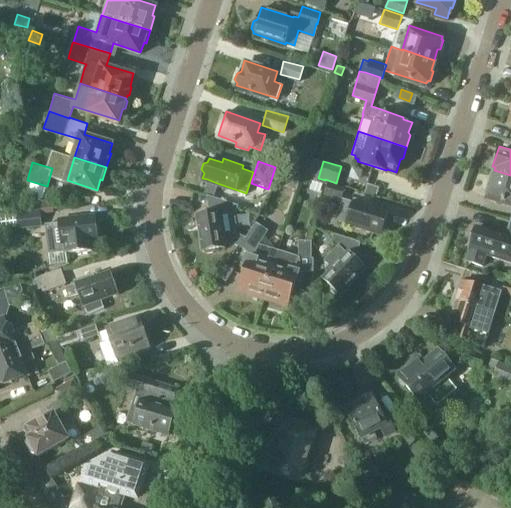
[(510,175),(494,170),(490,181),(488,180),(485,190),(487,190),(486,194),(510,201),(510,175)]
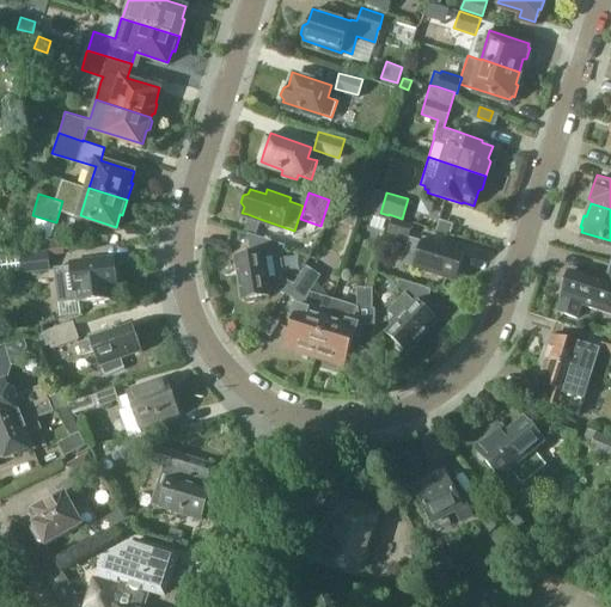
[(389,214),(389,215),(384,231),(408,237),(411,221),(402,219),(389,214)]
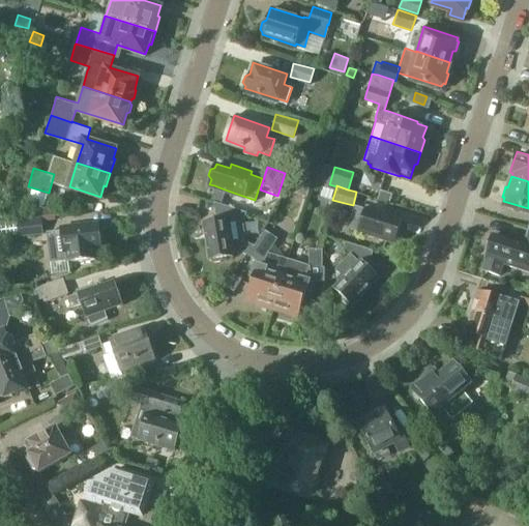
[(233,256),(232,252),(236,246),(239,247),(243,252),(245,253),(253,243),(242,238),(245,234),(242,221),(246,210),(233,206),(234,204),(229,202),(228,205),(219,202),(213,200),(217,221),(205,222),(208,246),(206,250),(207,255),(210,257),(210,259),(211,259),(213,260),(219,259),(222,257),(233,256)]
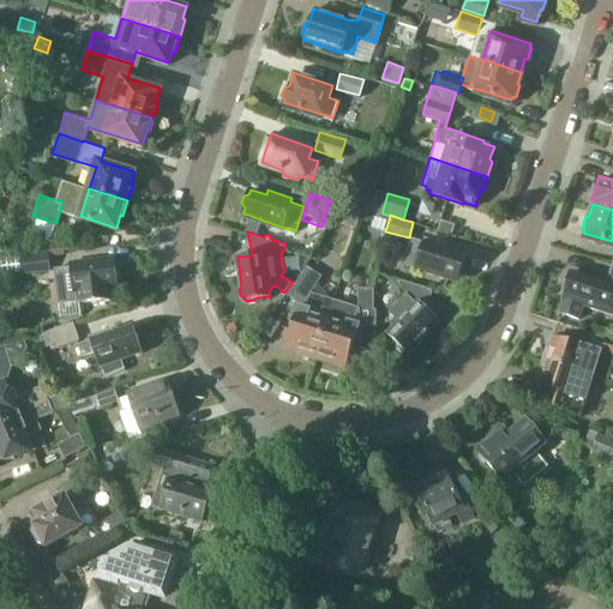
[(458,273),(463,271),(466,263),(463,259),(464,254),(450,249),(451,246),(426,239),(425,241),(412,237),(408,248),(403,264),(415,267),(456,281),(458,273)]
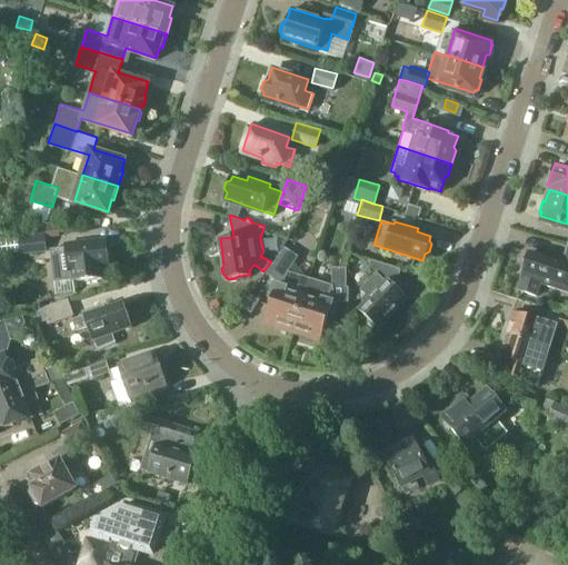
[(0,251),(19,249),(19,251),(47,249),(45,231),(17,234),(0,235),(0,251)]
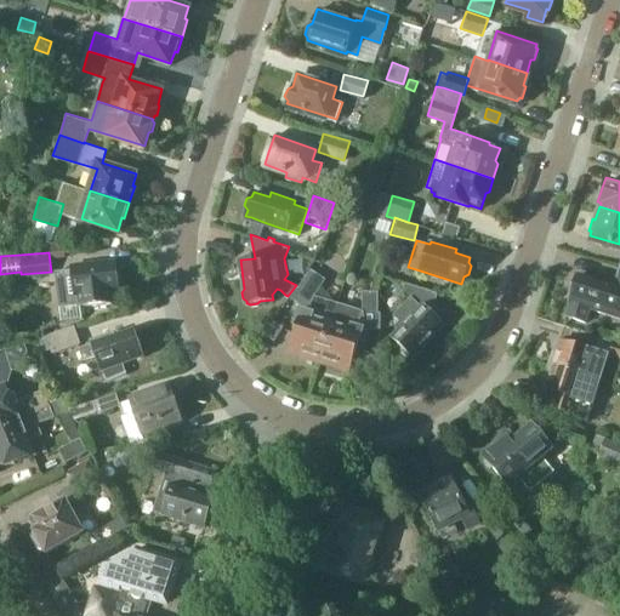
[(115,260),(100,261),(70,264),(70,268),(61,269),(55,271),(58,304),(81,302),(83,304),(109,301),(108,290),(119,289),(118,281),(120,279),(120,271),(117,268),(115,263),(115,260)]
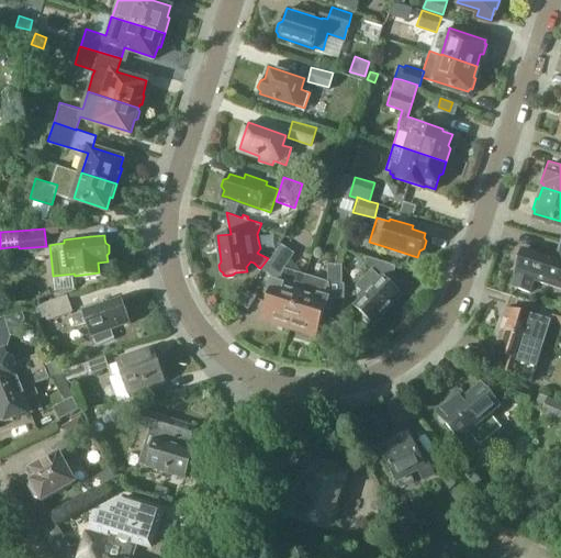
[(367,247),(347,241),(345,247),(365,255),(367,247)]
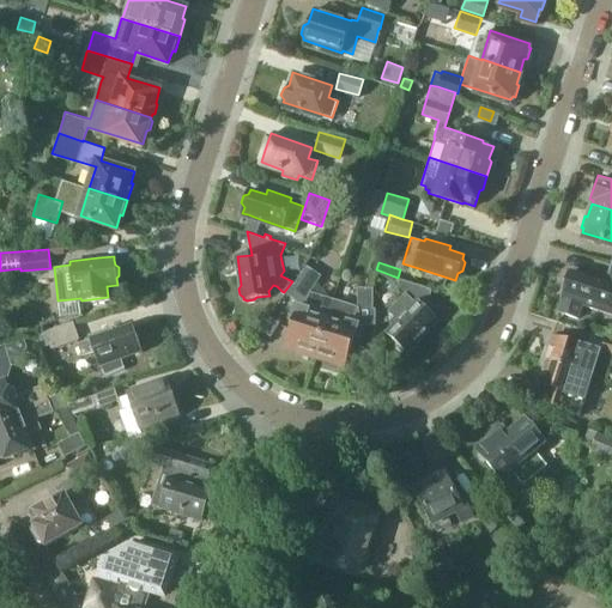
[(611,278),(570,265),(561,293),(562,295),(558,306),(575,312),(580,299),(611,309),(611,278)]
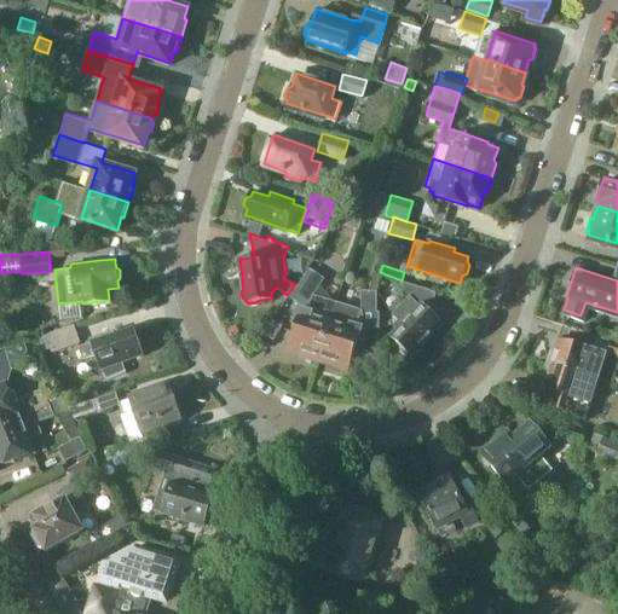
[(336,301),(311,293),(324,278),(312,268),(299,284),(296,283),(290,291),(301,300),(299,305),(298,303),(293,318),(296,320),(288,348),(296,351),(295,355),(317,363),(336,301)]
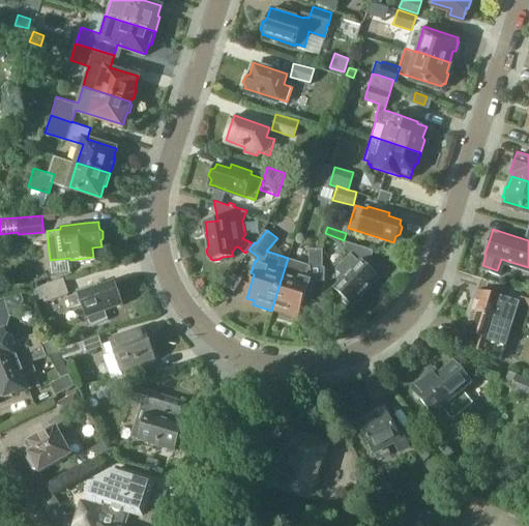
[(358,295),(358,292),(378,272),(377,272),(380,262),(369,258),(372,249),(347,240),(346,244),(352,251),(338,265),(335,267),(341,272),(339,275),(342,279),(335,285),(336,286),(343,292),(343,295),(347,299),(350,299),(351,300),(351,299),(354,299),(358,295)]
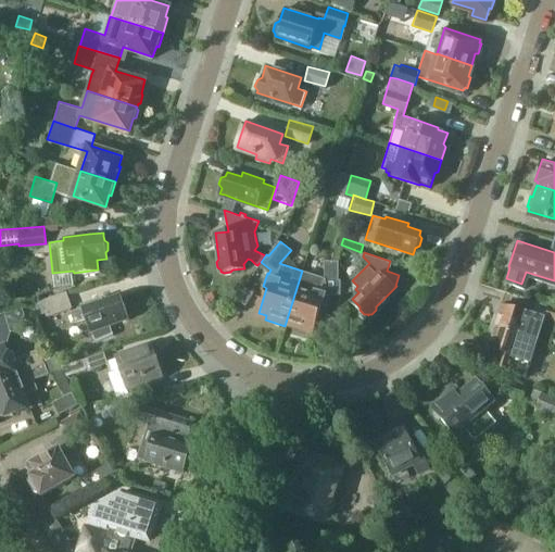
[(323,258),(323,277),(302,271),(285,326),(304,331),(305,328),(313,330),(322,305),(325,306),(326,301),(330,300),(331,296),(329,293),(328,292),(328,287),(341,287),(340,277),(338,277),(338,259),(323,258)]
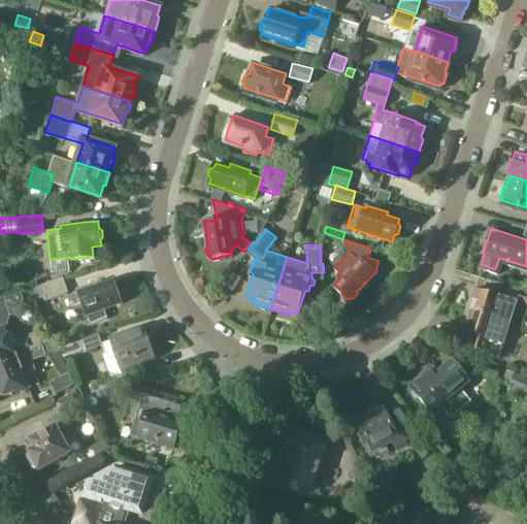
[(61,271),(45,277),(37,280),(43,299),(67,290),(61,271)]
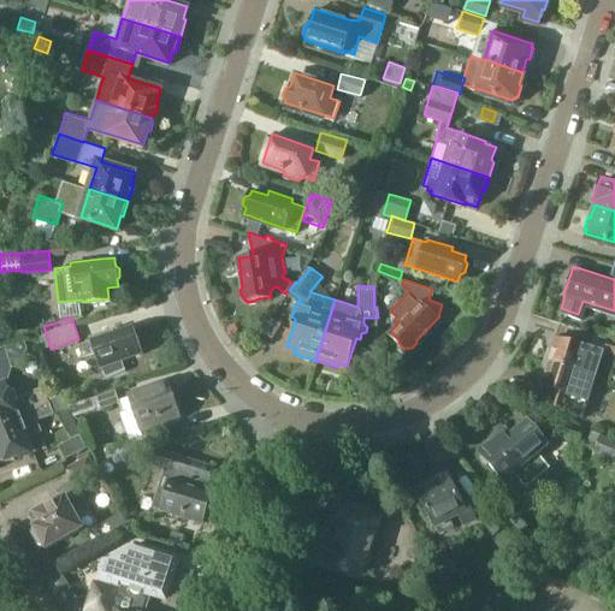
[(120,357),(141,350),(139,343),(141,340),(139,332),(134,331),(132,326),(118,331),(116,327),(90,336),(92,339),(78,344),(83,355),(95,350),(99,362),(100,362),(100,365),(102,363),(107,375),(125,369),(120,357)]
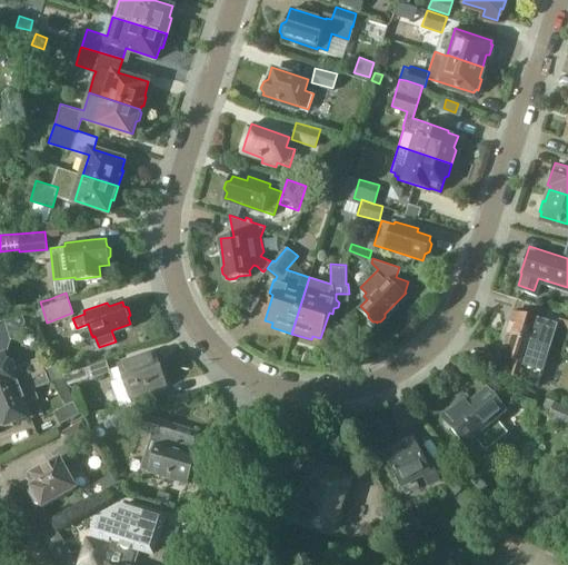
[(555,323),(542,319),(542,318),(512,308),(508,320),(505,319),(501,331),(547,346),(555,323)]
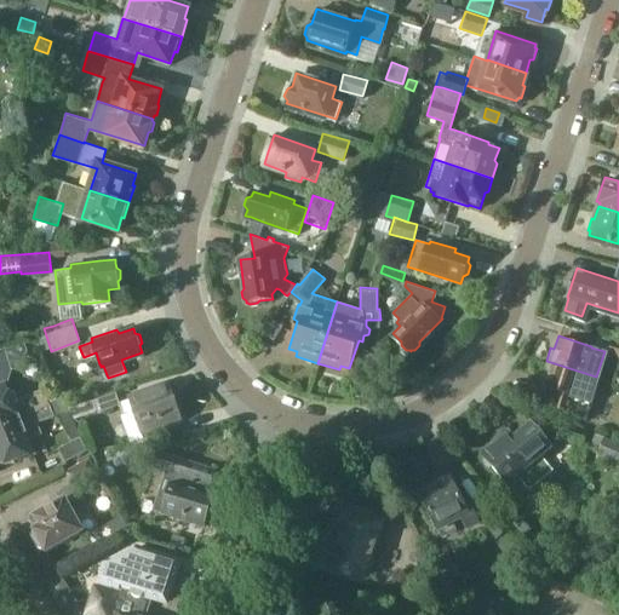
[(618,342),(608,338),(605,351),(618,356),(618,342)]
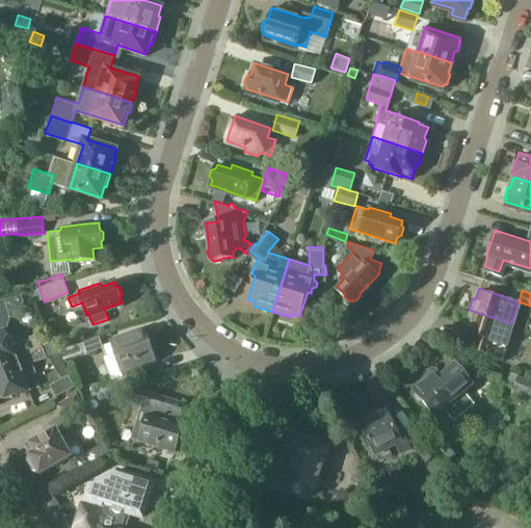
[(3,330),(8,316),(16,315),(23,299),(21,295),(21,293),(4,299),(4,298),(0,298),(0,361),(38,346),(37,344),(50,340),(46,330),(35,334),(9,344),(3,330)]
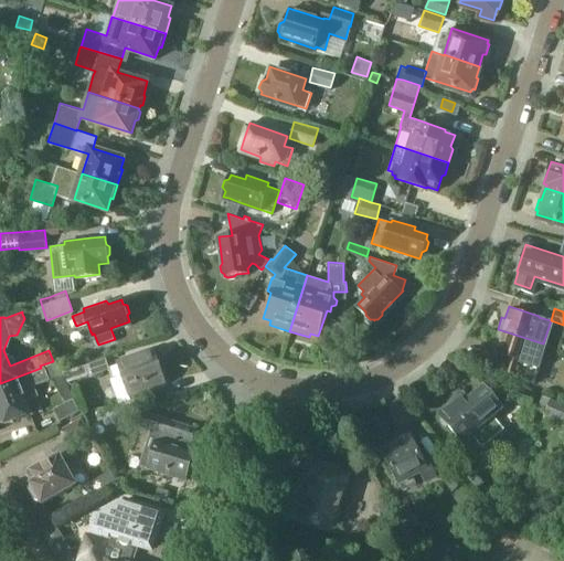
[(543,343),(498,329),(493,340),(496,341),(493,351),(501,355),(497,368),(531,380),(543,343)]
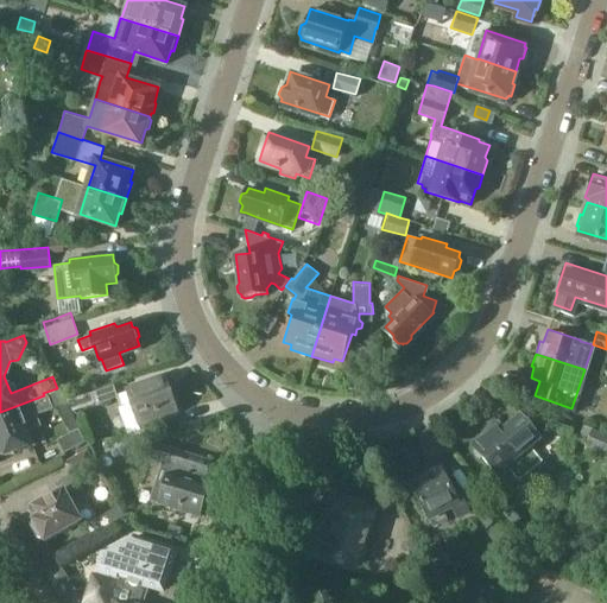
[(156,413),(176,406),(165,376),(143,383),(126,388),(137,419),(138,419),(140,429),(159,423),(156,413)]
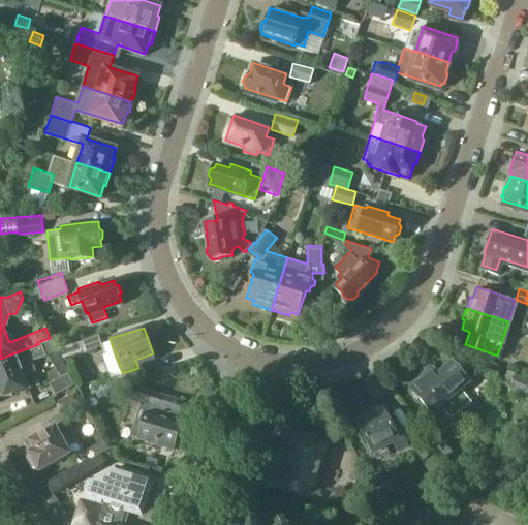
[(102,343),(99,332),(79,339),(83,350),(102,343)]
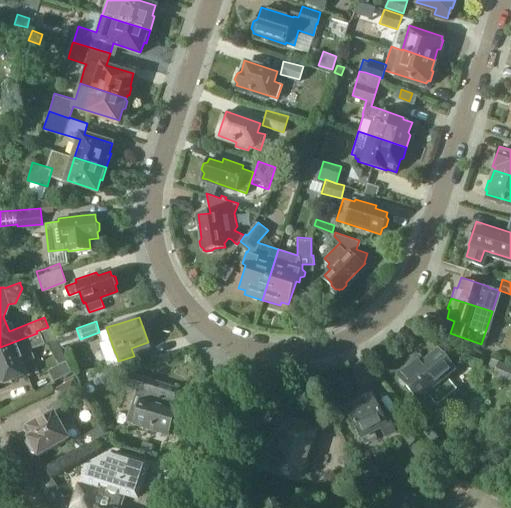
[(50,326),(48,327),(36,331),(37,333),(0,347),(0,382),(25,372),(19,356),(31,352),(29,346),(55,336),(50,326)]
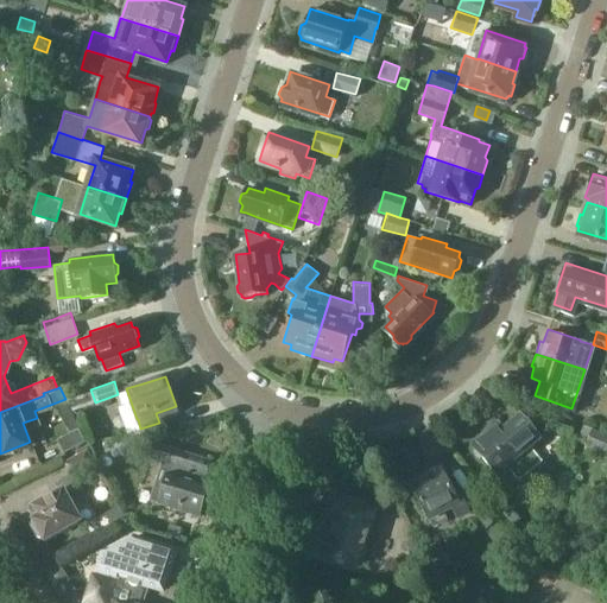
[(487,426),(469,440),(497,474),(507,465),(509,468),(517,478),(541,458),(532,448),(530,446),(541,438),(519,412),(513,417),(503,425),(503,426),(497,419),(487,426)]
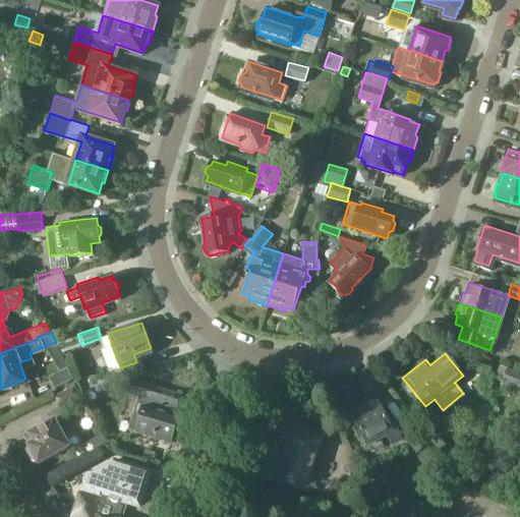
[(71,378),(66,366),(48,376),(54,386),(71,378)]
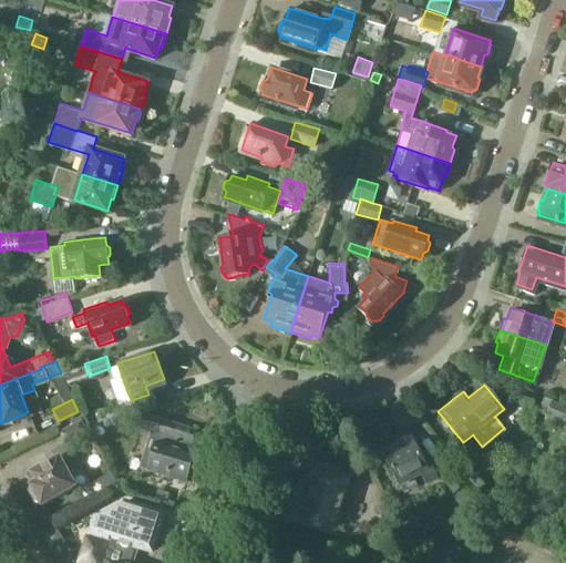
[(153,429),(142,464),(150,467),(150,468),(186,479),(187,476),(192,478),(196,466),(192,463),(195,452),(187,450),(196,426),(147,411),(144,423),(143,427),(153,429)]
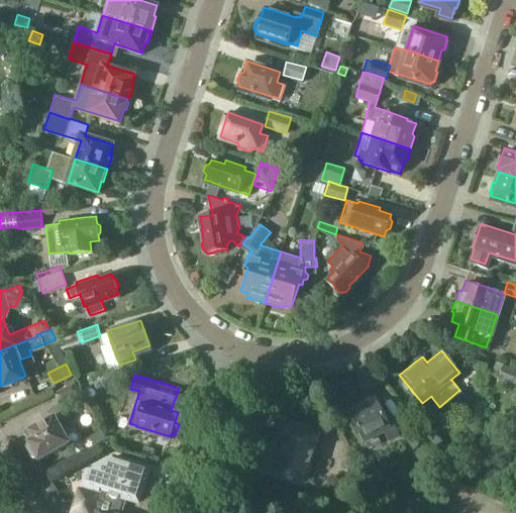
[(50,416),(25,430),(29,438),(27,439),(28,441),(26,446),(31,456),(37,457),(37,458),(69,441),(62,430),(75,423),(68,410),(85,401),(80,392),(80,391),(75,381),(61,388),(55,391),(61,401),(46,409),(50,416)]
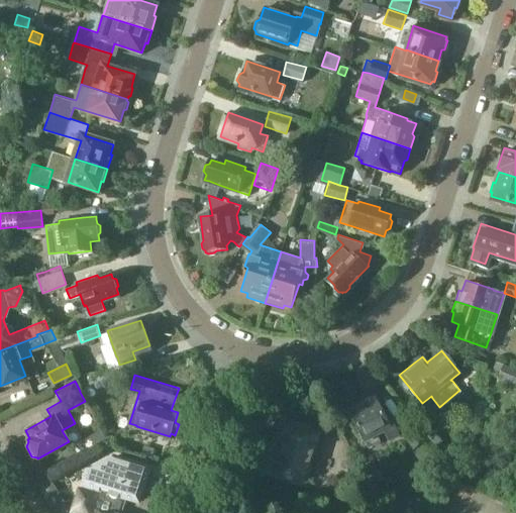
[(392,426),(375,393),(347,407),(366,440),(369,446),(381,440),(377,434),(386,429),(390,437),(399,432),(396,425),(392,426)]
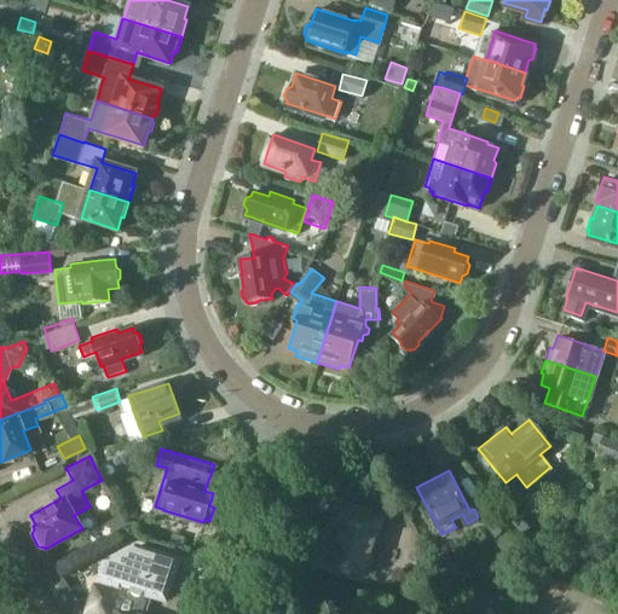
[(617,502),(611,500),(607,515),(617,517),(617,502)]
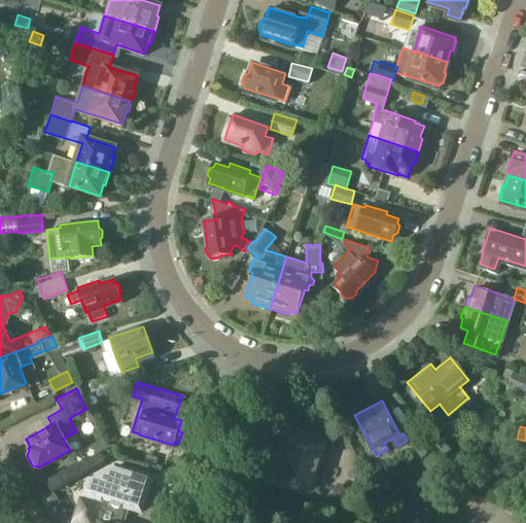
[(322,438),(288,427),(284,442),(291,444),(280,479),(307,487),(322,438)]
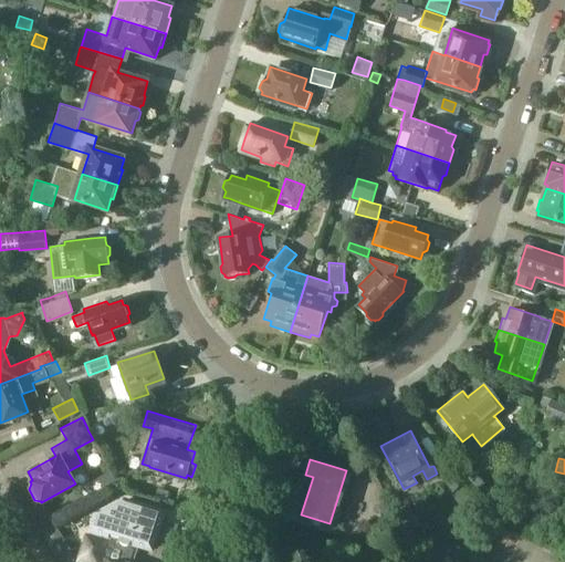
[(168,490),(157,487),(155,496),(165,499),(168,490)]
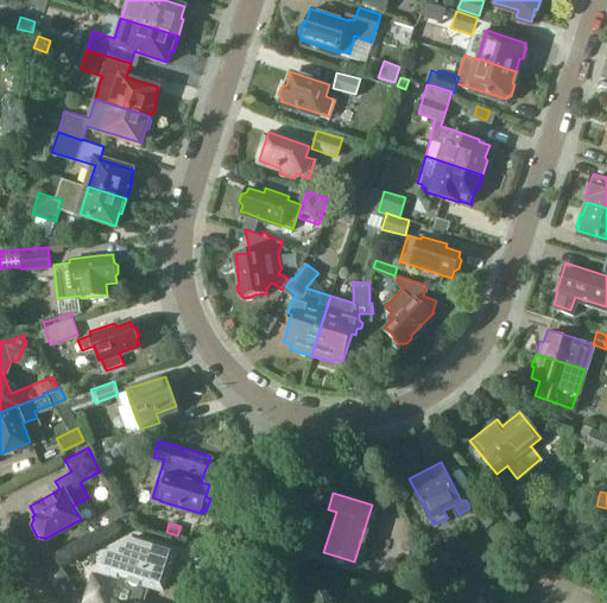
[(106,602),(119,602),(120,602),(134,602),(136,601),(140,602),(141,602),(147,586),(160,590),(164,581),(175,547),(133,533),(103,550),(102,557),(99,556),(89,586),(90,588),(87,597),(106,602)]
